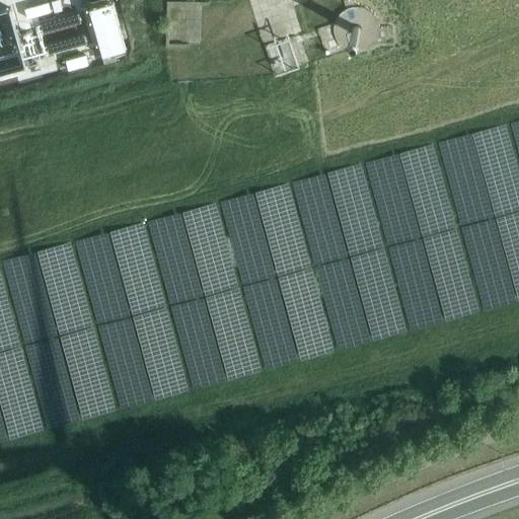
[(62,10),(59,0),(54,0),(51,1),(54,12),(62,10)]
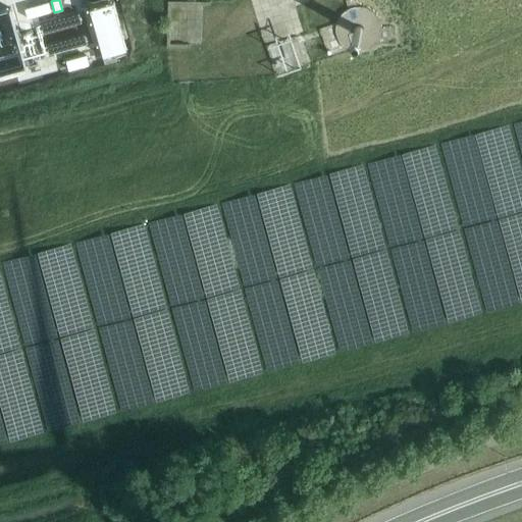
[(112,0),(107,0),(89,5),(102,53),(125,46),(112,0)]
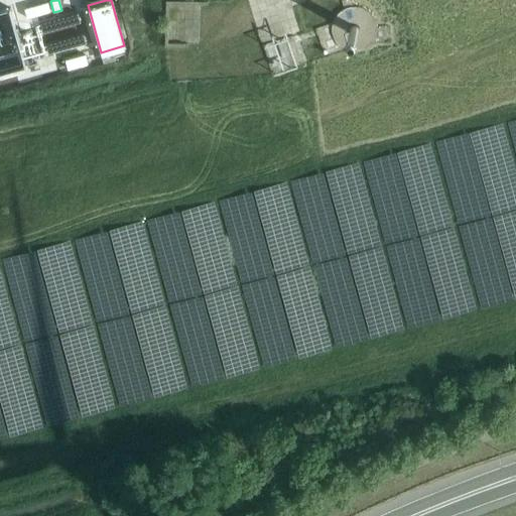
[(352,7),(349,0),(343,0),(341,1),(343,10),(341,11),(339,12),(337,14),(336,15),(335,17),(333,19),(333,21),(332,23),(314,29),(324,54),(341,48),(343,49),(346,50),(348,51),(350,51),(353,52),(355,52),(359,51),(361,50),(364,50),(366,48),(367,48),(369,46),(370,46),(372,44),(391,41),(388,27),(376,29),(376,25),(375,23),(375,21),(373,18),(371,15),(369,13),(367,12),(364,10),(362,9),(360,8),(357,7),(352,7)]
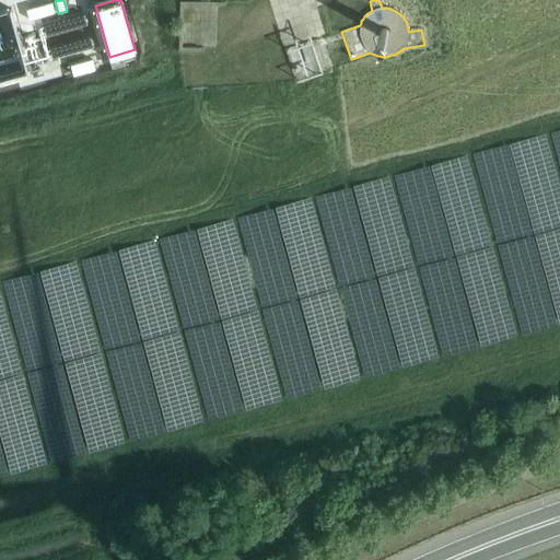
[(54,4),(28,11),(31,21),(57,14),(54,4)]
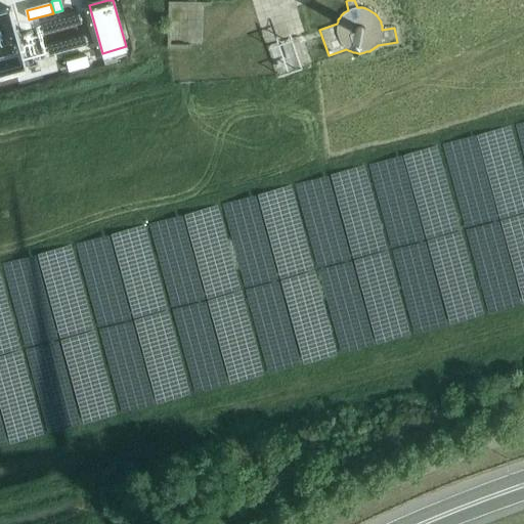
[(85,53),(64,59),(68,69),(87,63),(85,53)]
